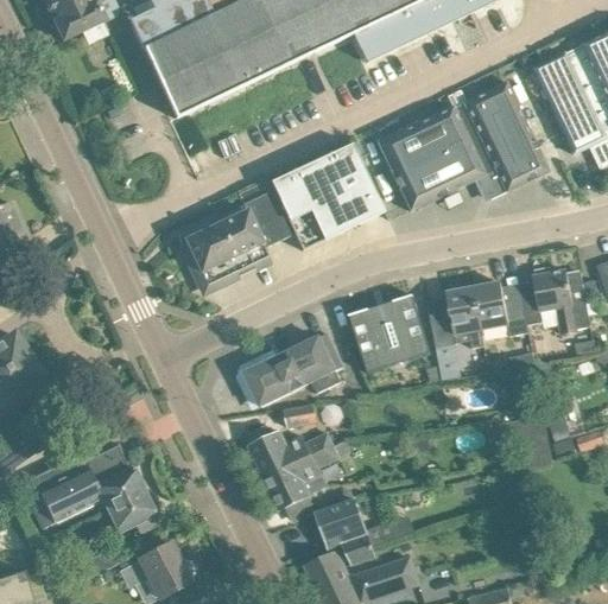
[(43,0),(63,39),(83,29),(89,42),(108,32),(102,20),(103,19),(95,0),(43,0)]
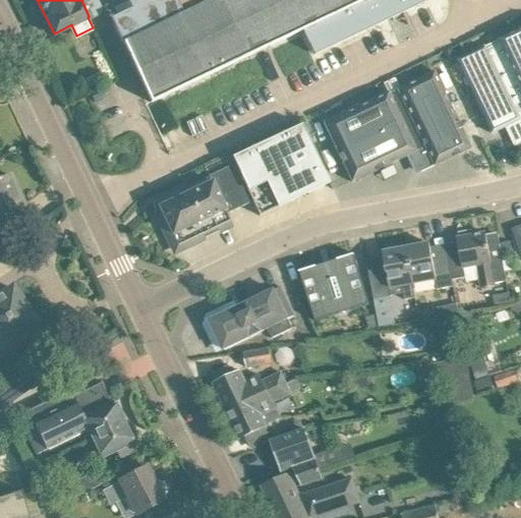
[(112,15),(124,40),(151,99),(302,27),(313,52),(423,0),(123,0),(114,4),(118,12),(112,15)]
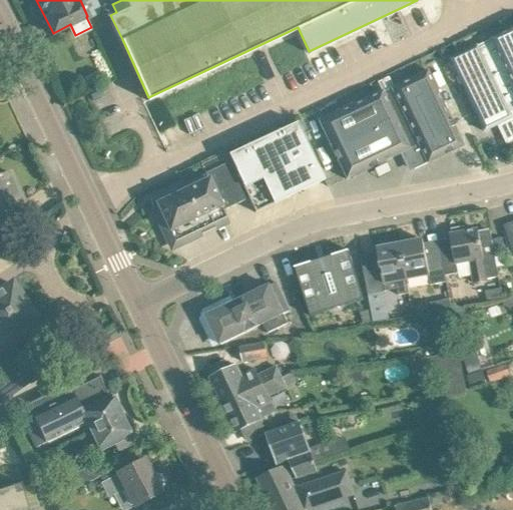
[(512,25),(449,56),(483,128),(497,121),(506,140),(512,136),(512,25)]
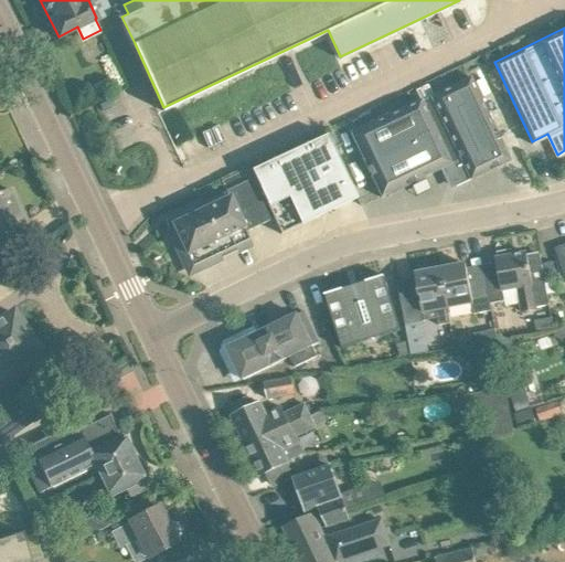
[(430,94),(420,98),(420,97),(350,130),(381,194),(440,166),(447,180),(457,183),(470,177),(510,158),(470,74),(430,93),(430,94)]
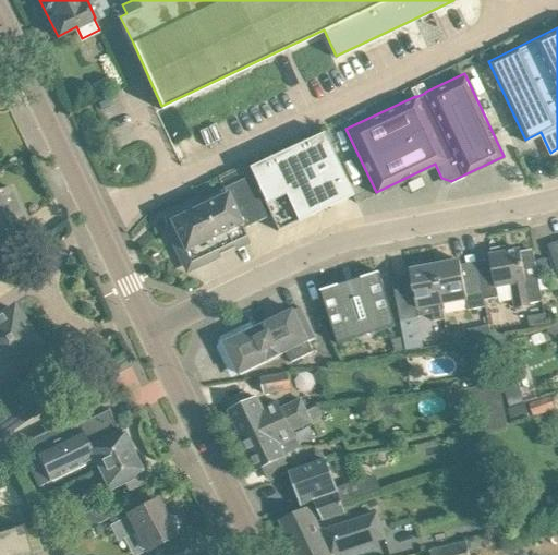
[(323,129),(247,165),(278,228),(352,192),(323,129)]
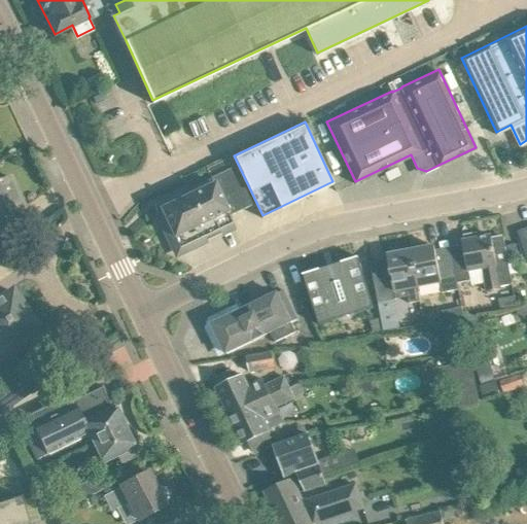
[(210,176),(210,177),(153,204),(156,210),(159,209),(177,248),(176,248),(177,250),(179,249),(178,248),(195,241),(197,237),(204,233),(207,238),(220,231),(234,223),(230,213),(251,203),(251,202),(234,165),(210,176)]
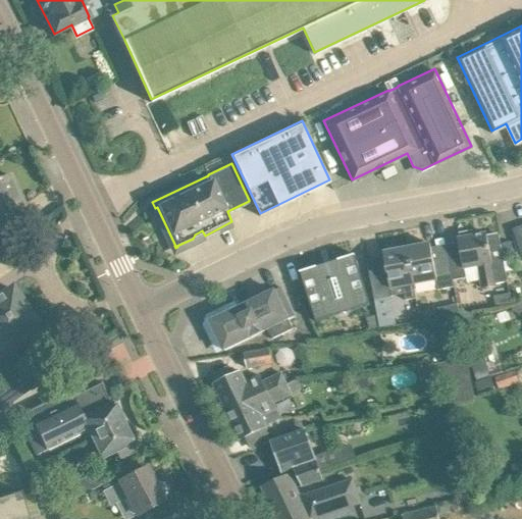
[(0,218),(25,207),(9,172),(0,176),(0,218)]
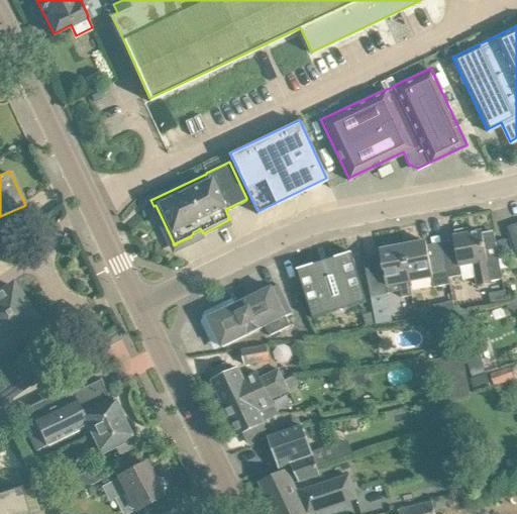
[(516,221),(508,224),(516,249),(516,221)]
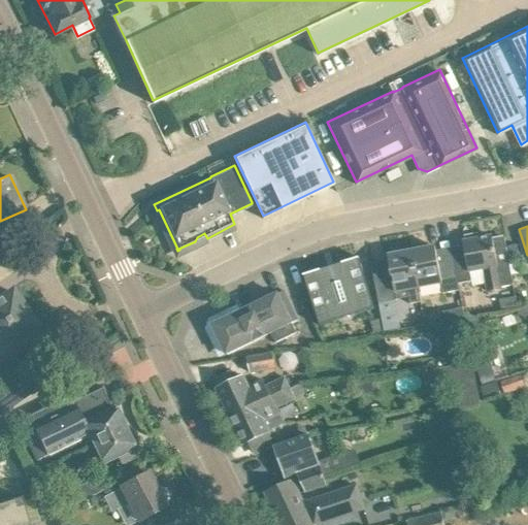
[(472,279),(470,268),(483,265),(487,289),(501,286),(501,284),(514,282),(508,255),(504,234),(493,237),(492,233),(479,236),(477,232),(465,234),(466,238),(463,238),(466,259),(456,261),(457,270),(459,281),(472,279)]
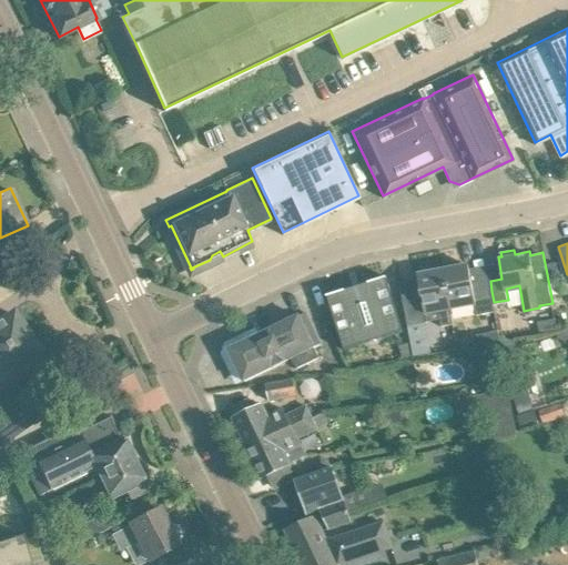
[(460,261),(443,264),(450,306),(475,302),(476,312),(495,309),(494,302),(492,291),(489,281),(473,284),(469,266),(468,262),(462,264),(460,261)]
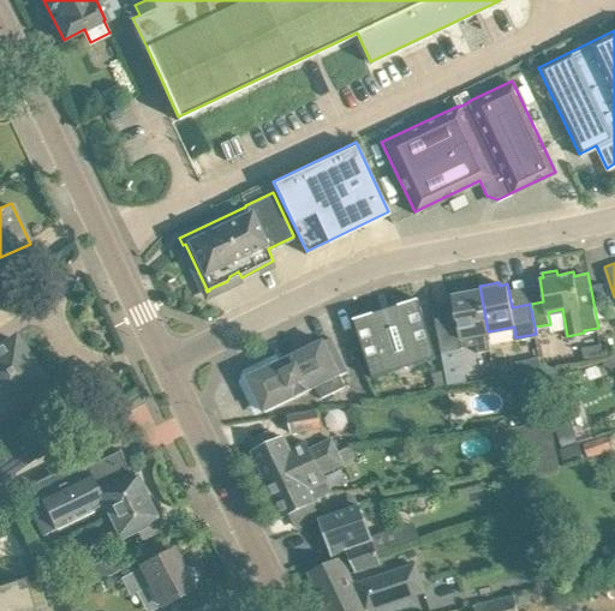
[(439,336),(440,340),(441,351),(463,346),(461,337),(475,334),(477,342),(478,349),(490,347),(487,331),(488,331),(479,286),(460,289),(460,293),(452,294),(454,309),(434,312),(439,336)]
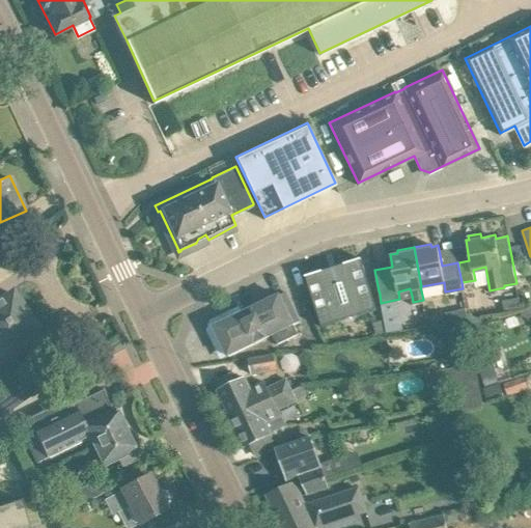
[(323,273),(322,270),(323,270),(323,269),(305,274),(322,324),(376,306),(361,256),(344,261),(344,262),(345,262),(346,266),(323,273)]
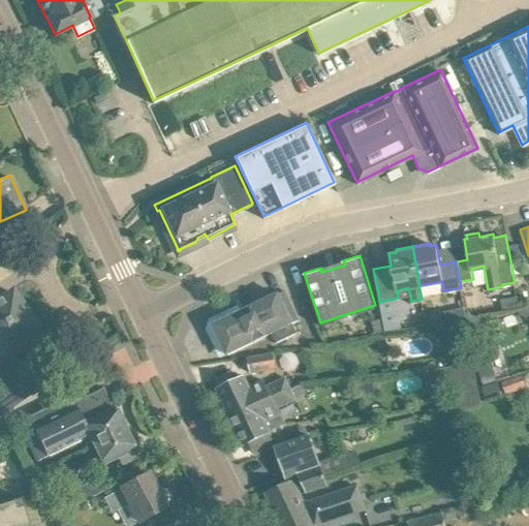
[(285,288),(213,323),(227,352),(272,331),(276,341),(298,331),(292,320),(300,317),(293,307),(285,288)]
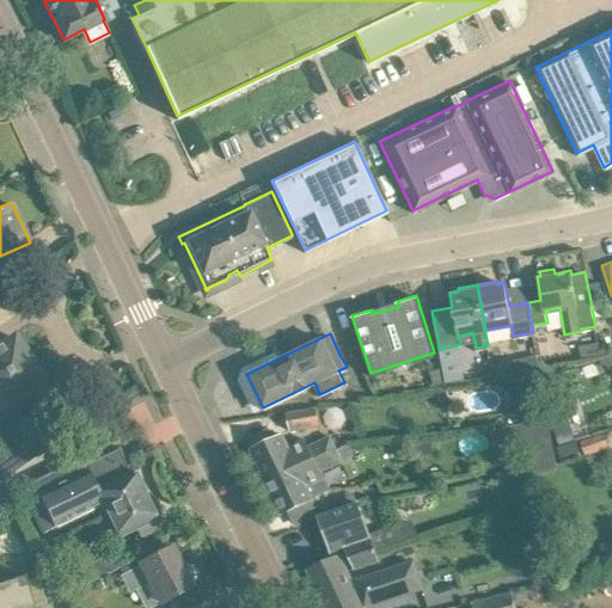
[(19,397),(19,392),(42,375),(14,335),(0,344),(0,405),(4,403),(11,403),(19,397)]
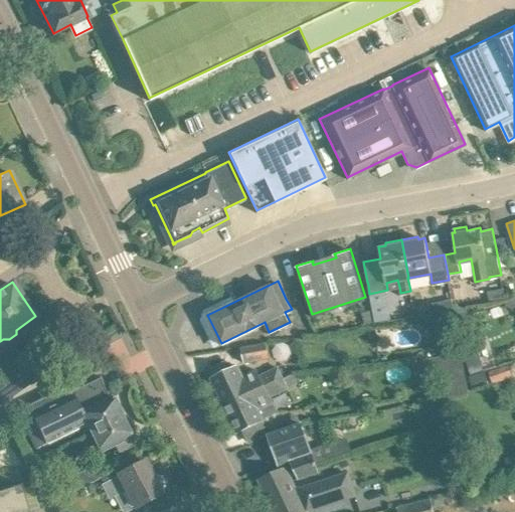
[(489,301),(505,298),(503,287),(487,290),(489,301)]
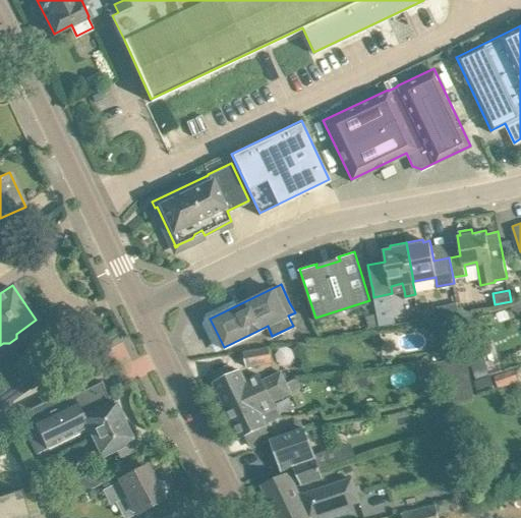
[(457,300),(443,303),(445,313),(459,310),(457,300)]
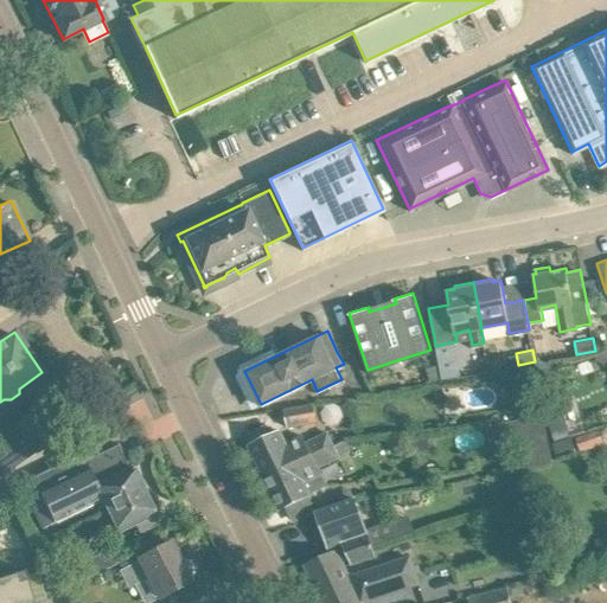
[(535,373),(515,377),(518,396),(538,391),(535,373)]
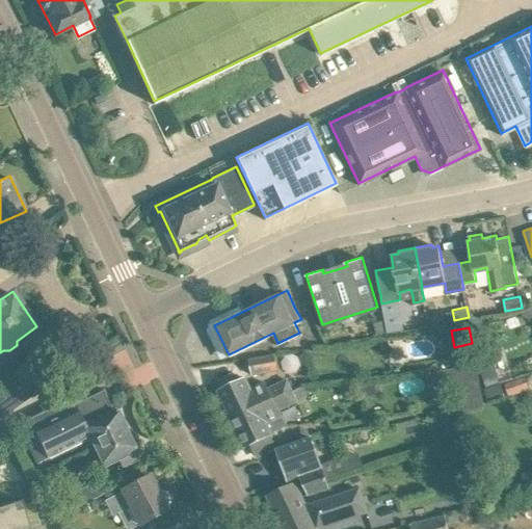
[(249,358),(253,372),(277,368),(274,352),(249,358)]
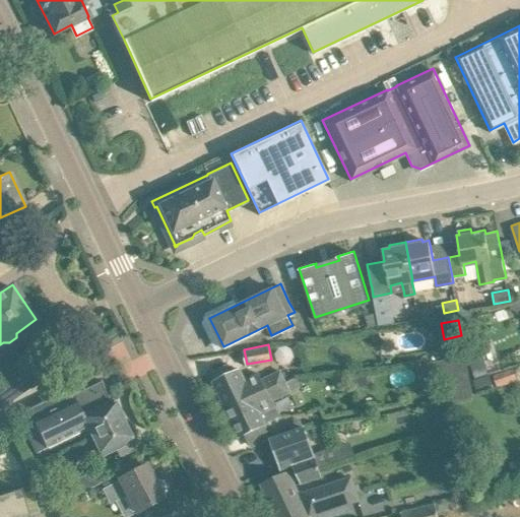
[(449,400),(472,396),(465,353),(418,363),(421,378),(452,372),(456,391),(447,393),(449,400)]
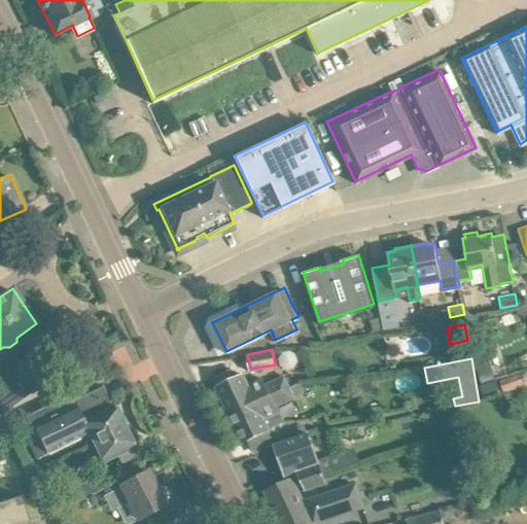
[(216,385),(229,413),(256,400),(289,385),(284,374),(266,382),(262,377),(248,383),(243,373),(234,377),(230,368),(212,376),(216,385)]
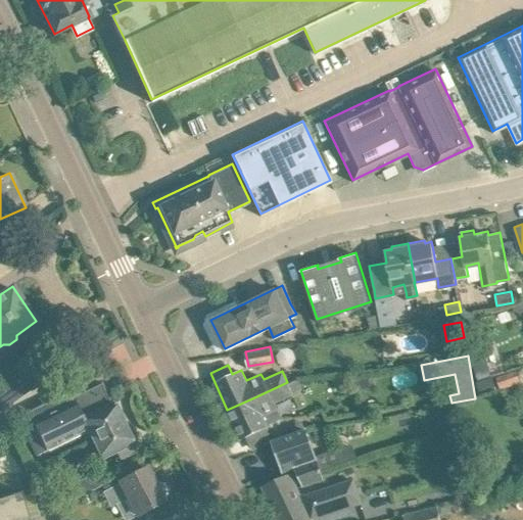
[(500,387),(520,380),(516,368),(495,375),(500,387)]
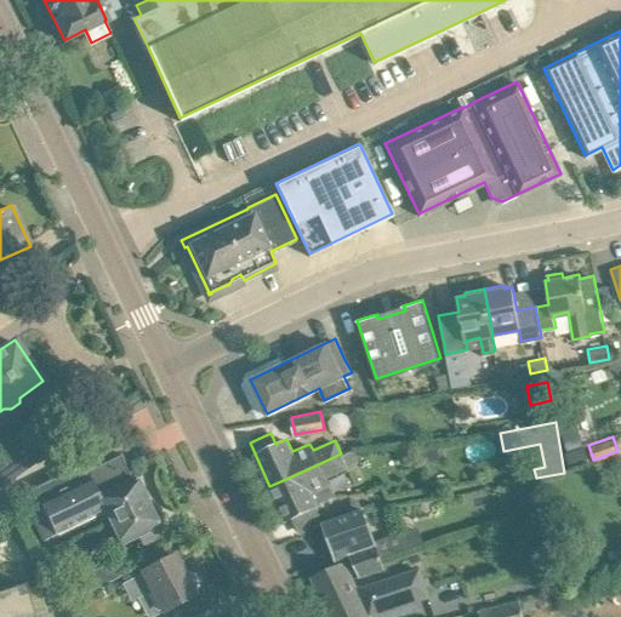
[(0,460),(0,486),(39,458),(26,441),(0,460)]
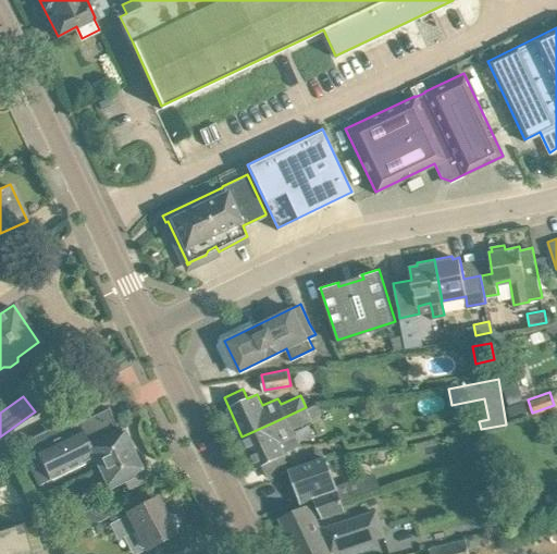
[(34,447),(25,453),(44,490),(52,485),(49,479),(94,456),(108,487),(123,479),(141,470),(141,469),(134,455),(121,428),(119,429),(108,405),(77,420),(73,413),(28,435),(34,447)]
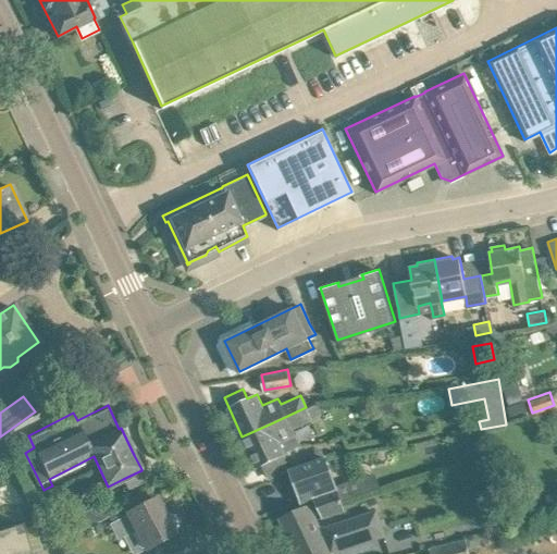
[(284,451),(299,443),(295,434),(292,428),(311,419),(306,407),(271,423),(242,436),(256,467),(285,453),(284,451)]
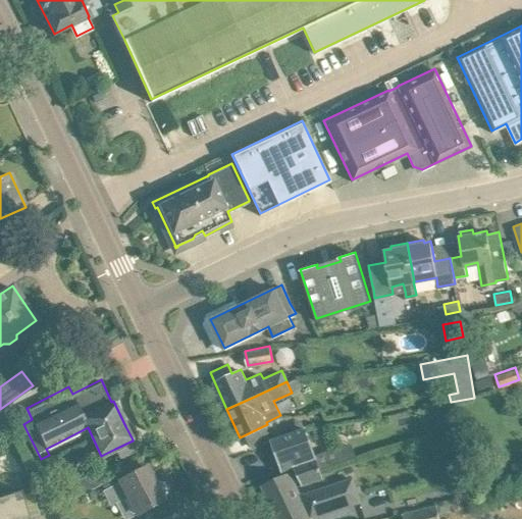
[(271,439),(281,470),(294,466),(302,483),(323,477),(306,428),(271,439)]
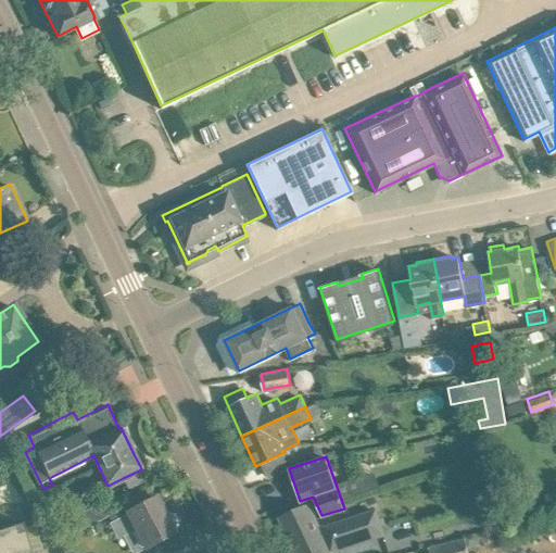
[(364,491),(378,486),(374,473),(359,478),(364,491)]
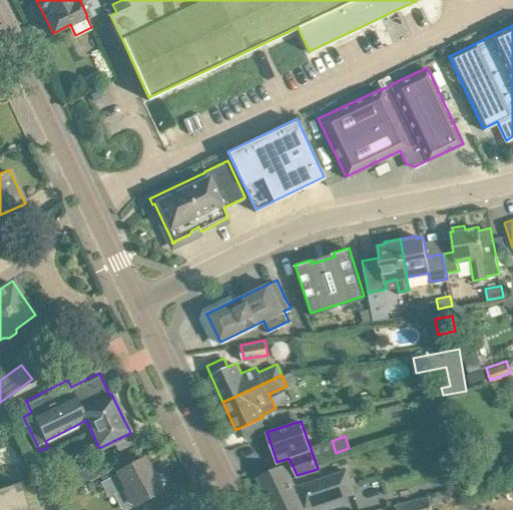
[(100,475),(101,480),(108,495),(122,487),(131,505),(161,489),(159,485),(162,481),(157,472),(151,472),(144,457),(119,470),(119,471),(114,473),(109,470),(100,475)]
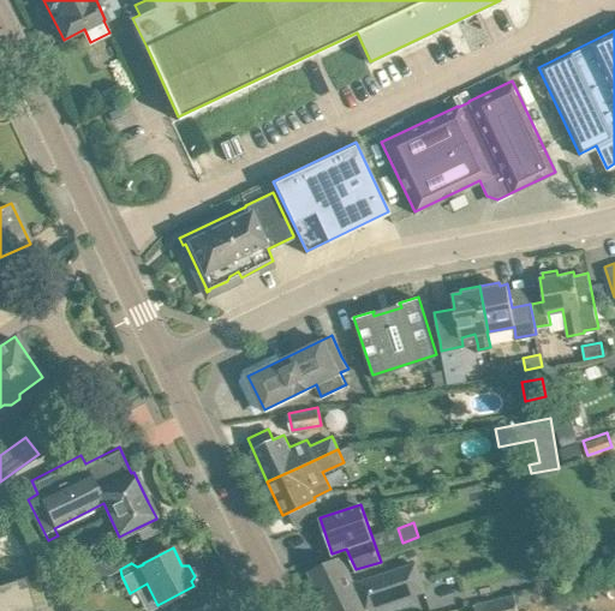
[(79,569),(88,585),(120,568),(112,552),(79,569)]
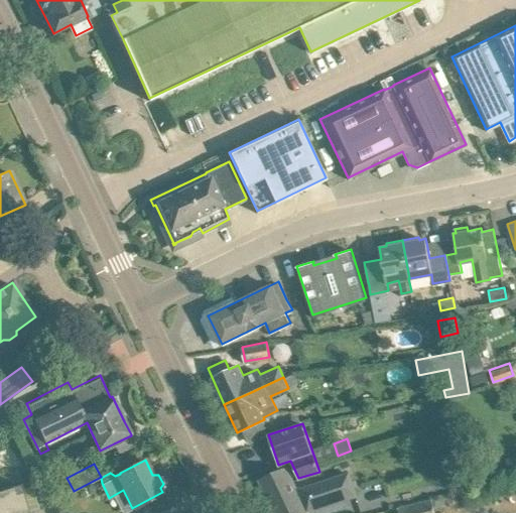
[(260,480),(275,512),(303,512),(307,511),(356,494),(349,472),(297,489),(286,467),(278,471),(260,480)]
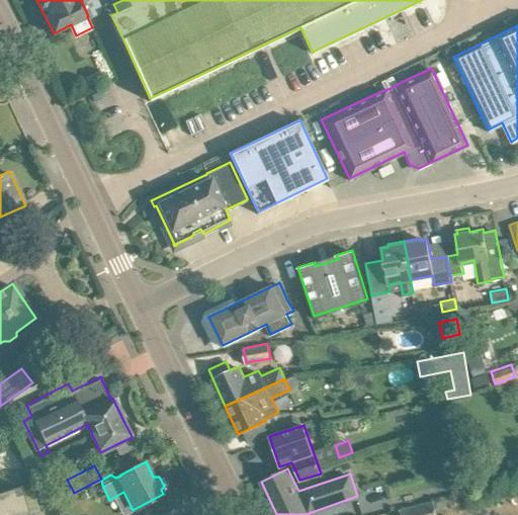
[(0,514),(29,514),(28,512),(39,509),(32,485),(21,488),(21,486),(0,493),(0,514)]
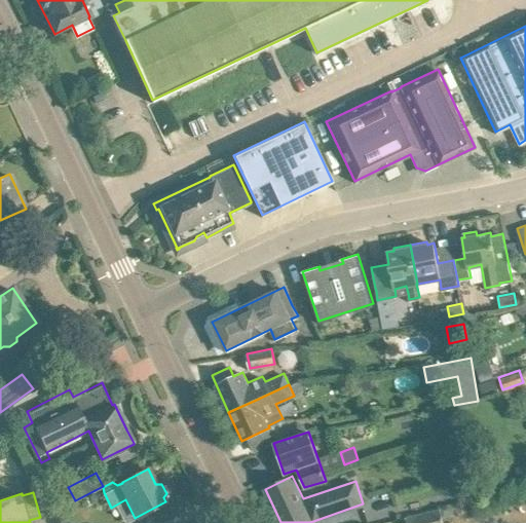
[(443,522),(439,507),(405,516),(407,522),(443,522)]
